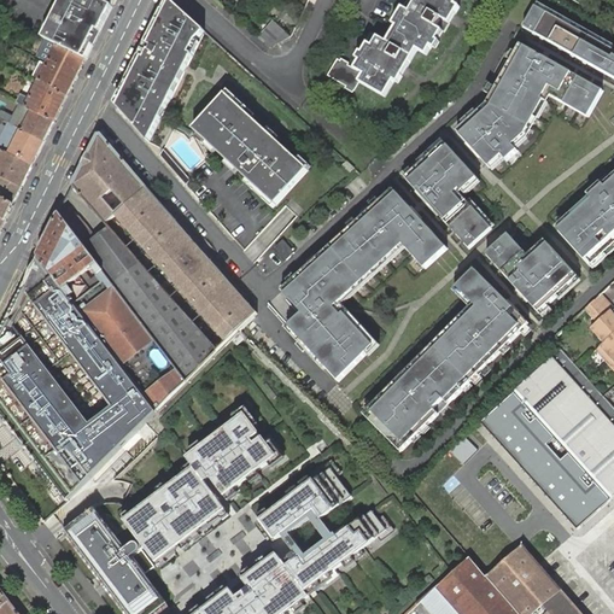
[(83,57),(110,3),(105,0),(58,0),(40,35),(54,42),(83,57)]
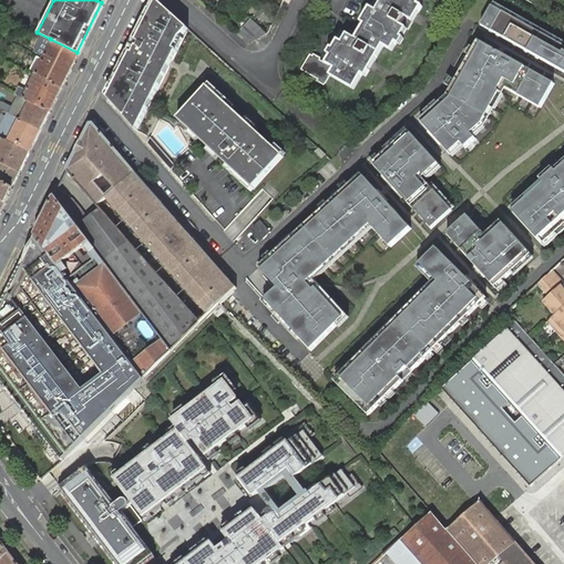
[(186,27),(157,0),(152,0),(104,95),(121,113),(134,129),(181,37),(178,36),(186,27)]
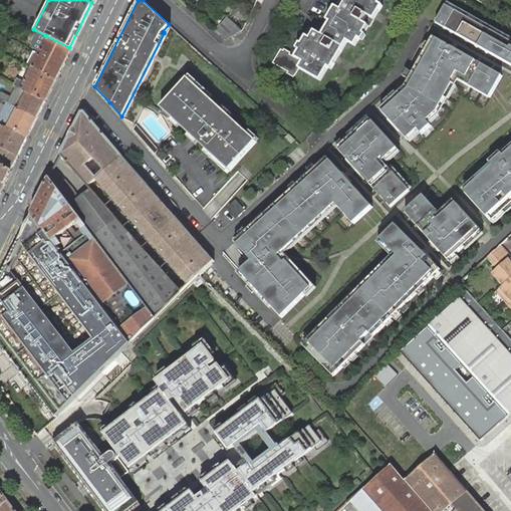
[(334,0),(324,18),(327,19),(319,32),(312,28),(306,25),(301,32),(297,40),(294,46),(297,48),(292,55),(287,51),(280,47),(278,46),(270,60),(293,73),(297,65),(317,78),(326,64),(329,66),(344,38),(352,43),(356,36),(359,37),(362,31),(360,31),(365,23),(367,24),(379,3),(376,1),(377,0),(334,0)]
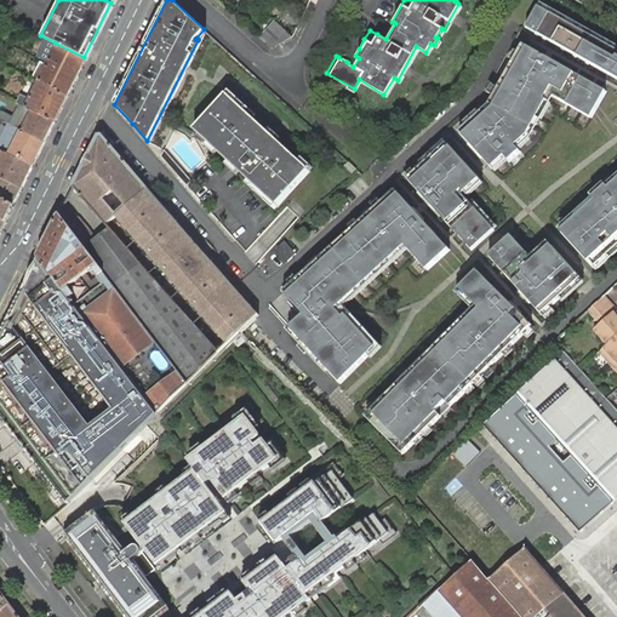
[(616,46),(616,49),(532,1),(520,23),(616,76),(616,46)]
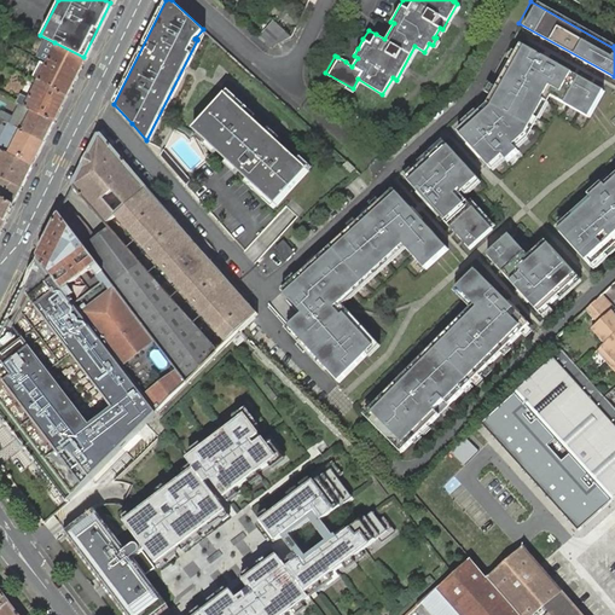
[(271,17),(255,34),(267,45),(288,33),(271,17)]
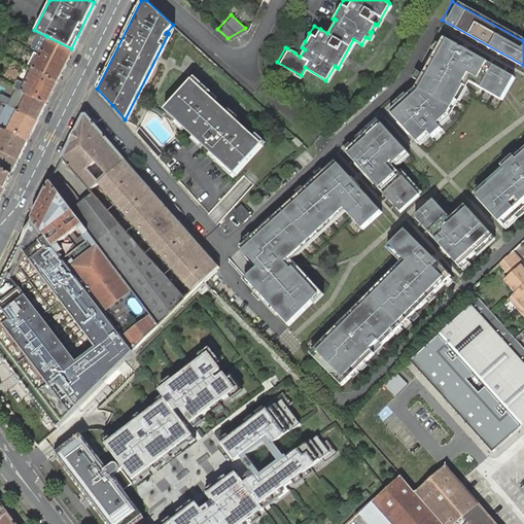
[(511,74),(440,35),(411,85),(386,108),(414,139),(425,129),(428,133),(438,125),(434,120),(444,112),(463,77),(464,78),(498,97),(511,74)]
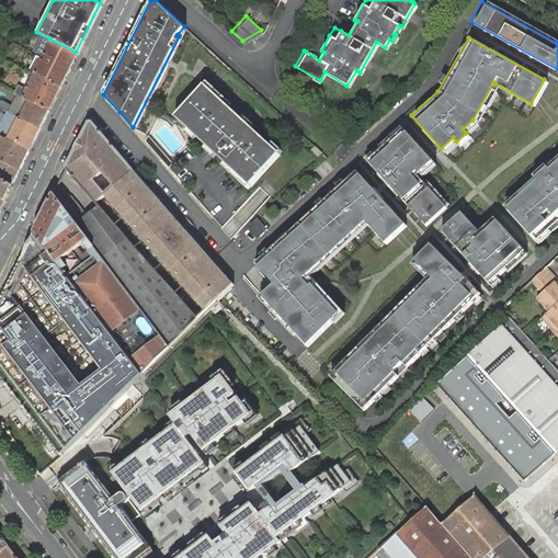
[(76,52),(49,38),(33,71),(59,84),(76,52)]
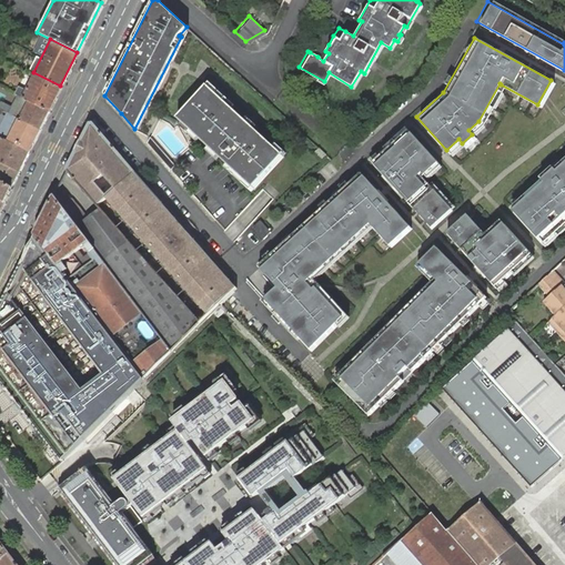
[(60,86),(33,72),(23,91),(18,89),(16,93),(21,96),(28,100),(48,110),(60,86)]
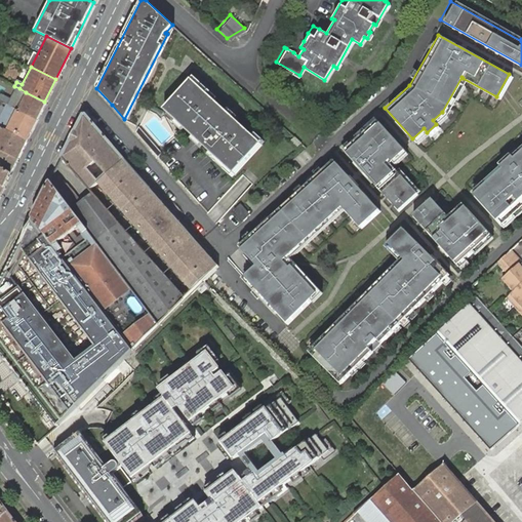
[(192,75),(189,77),(197,84),(199,81),(192,75)]
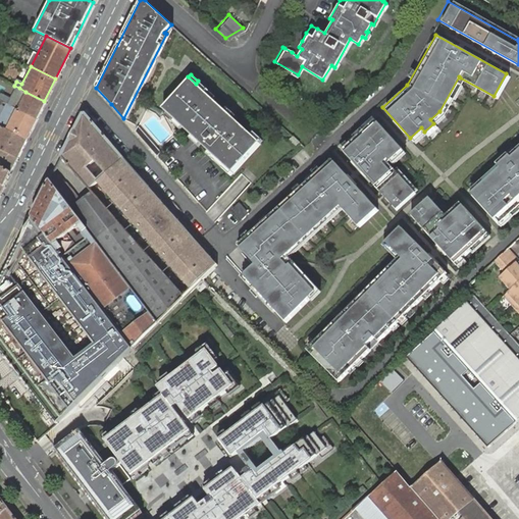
[(196,84),(188,76),(160,107),(222,164),(230,170),(258,141),(196,84)]
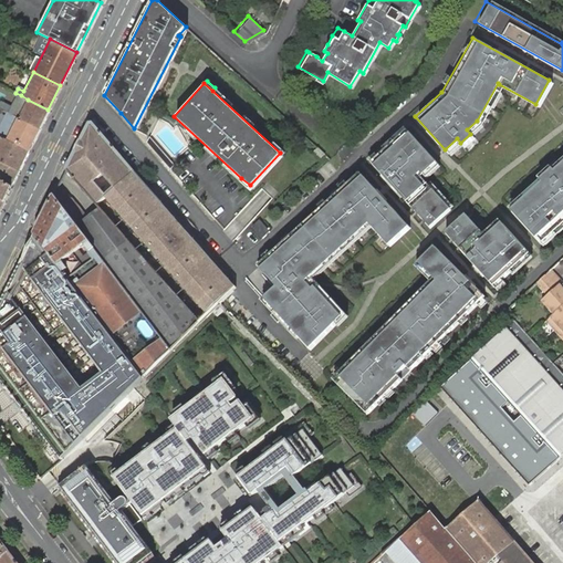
[(39,127),(48,110),(28,100),(21,95),(16,93),(14,93),(6,111),(11,113),(18,116),(19,117),(39,127)]
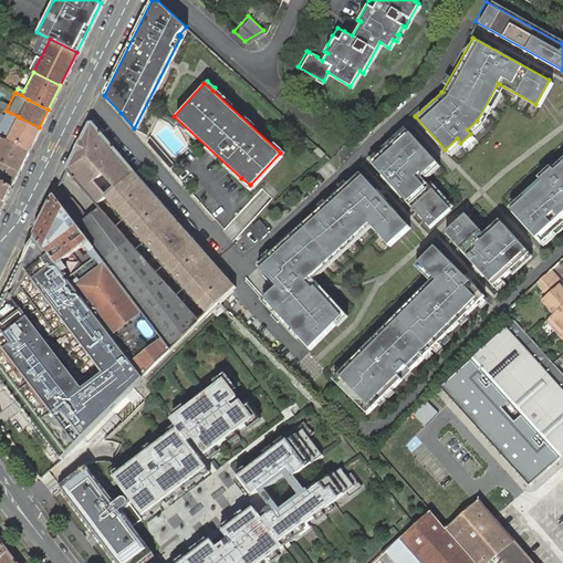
[(11,113),(0,135),(7,138),(18,116),(11,113)]
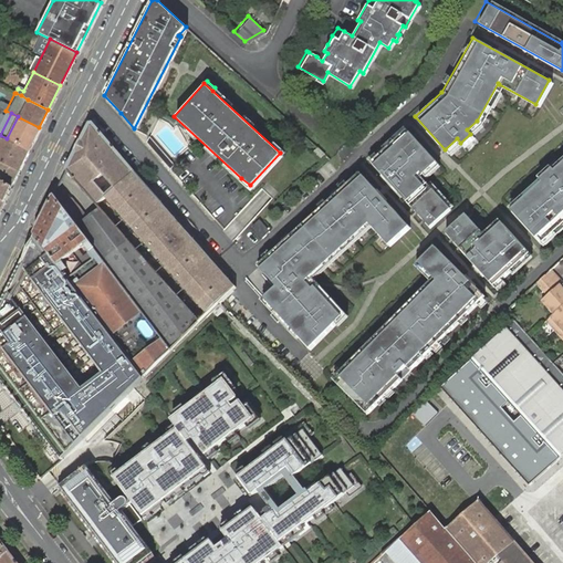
[(28,149),(39,127),(19,117),(18,116),(7,138),(28,149)]
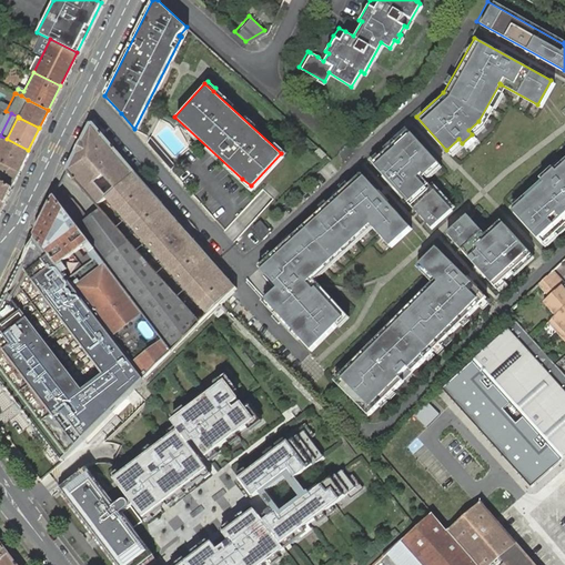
[(88,121),(64,168),(96,204),(133,170),(91,121),(88,121)]
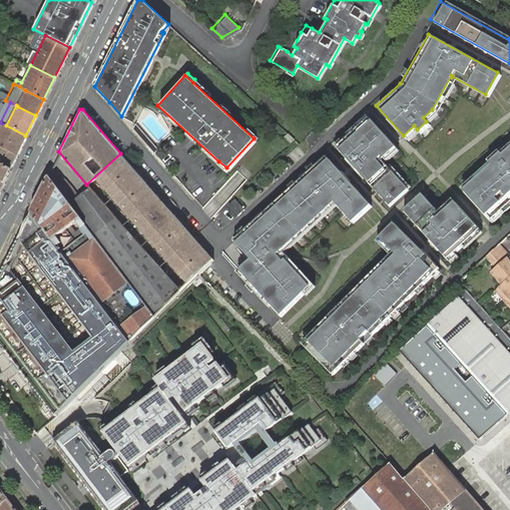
[(393,144),(366,114),(333,143),(386,202),(404,185),(379,156),(393,144)]
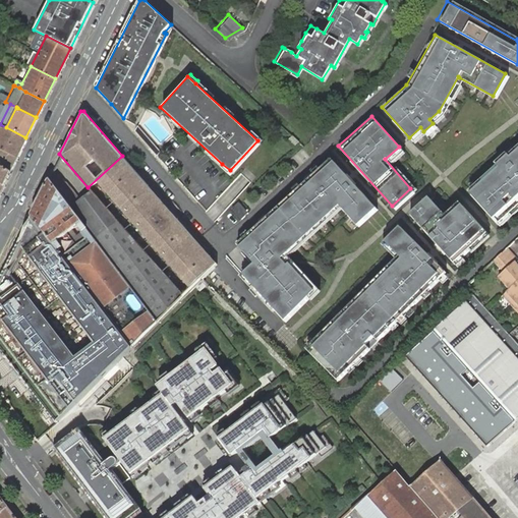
[(135,123),(132,129),(155,154),(159,150),(135,123)]
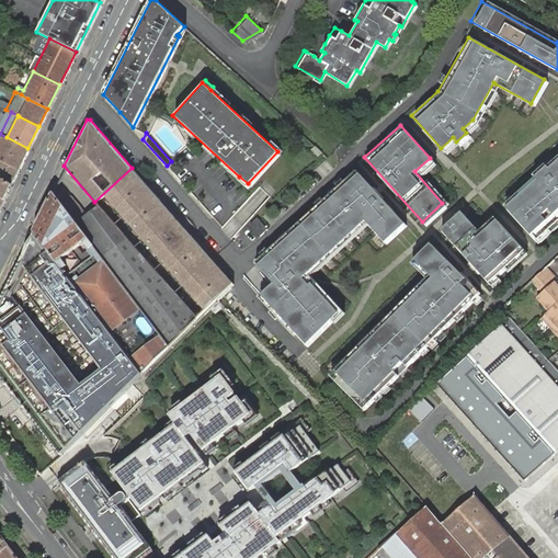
[(0,159),(18,168),(27,148),(7,137),(0,134),(0,159)]
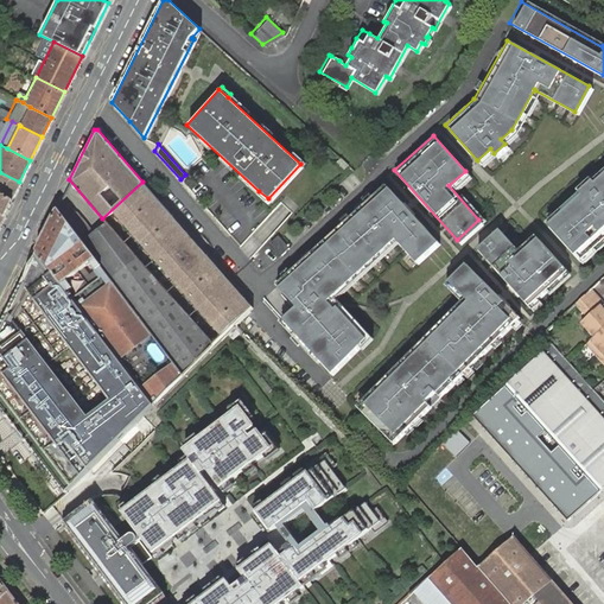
[(345,163),(337,156),(334,160),(342,167),(345,163)]
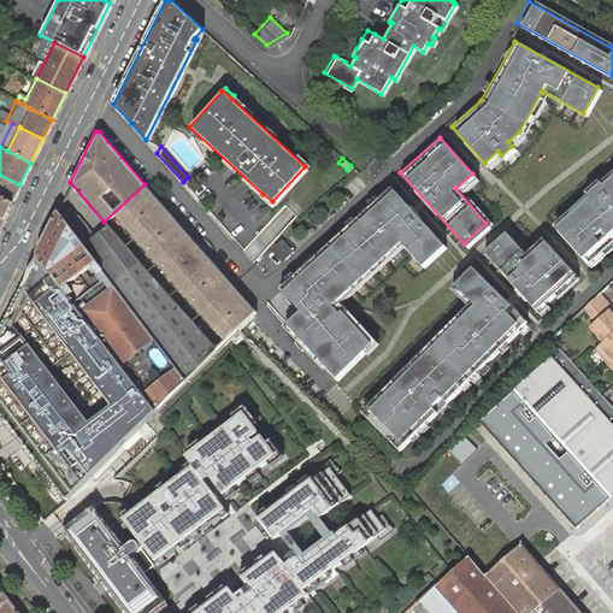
[(587,263),(612,239),(612,172),(554,228),(587,263)]
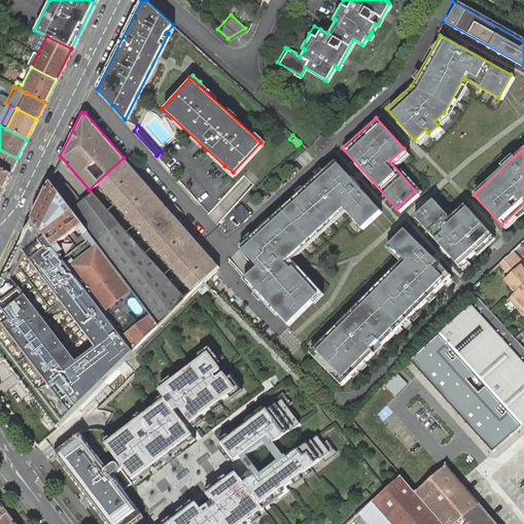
[(0,167),(9,172),(16,158),(0,149),(0,167)]
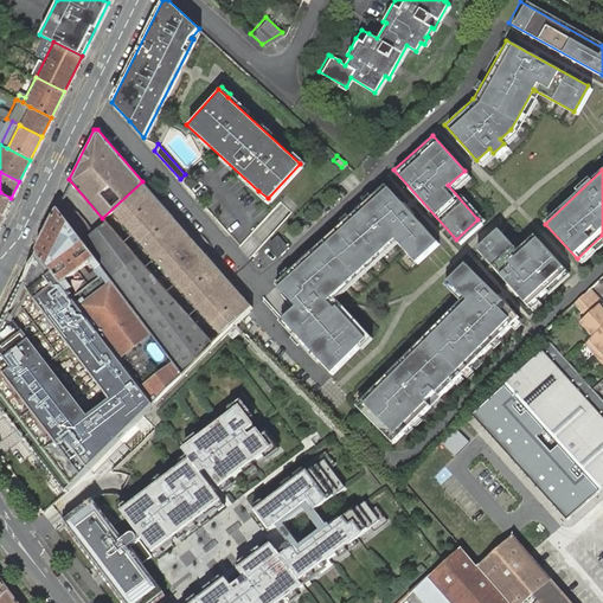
[(414,260),(435,239),(382,180),(271,280),(292,302),(278,315),(329,371),(364,337),(327,295),(392,237),(414,260)]
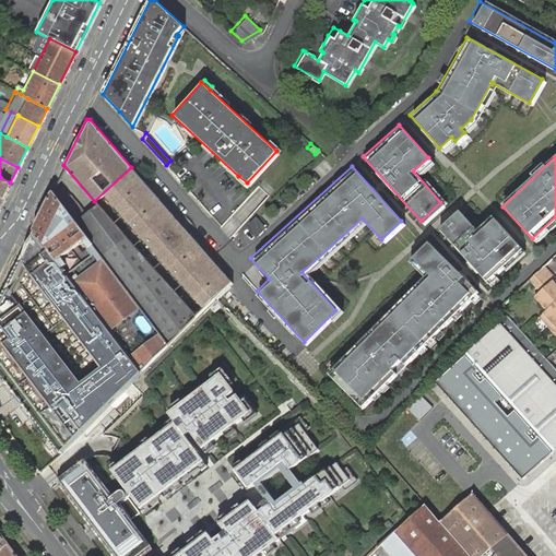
[(131,167),(94,201),(96,203),(120,231),(157,198),(131,167)]
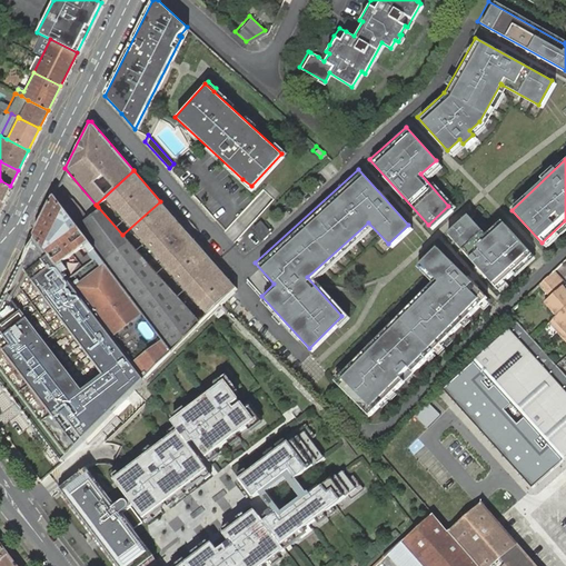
[(248,189),(251,186),(242,179),(240,181),(248,189)]
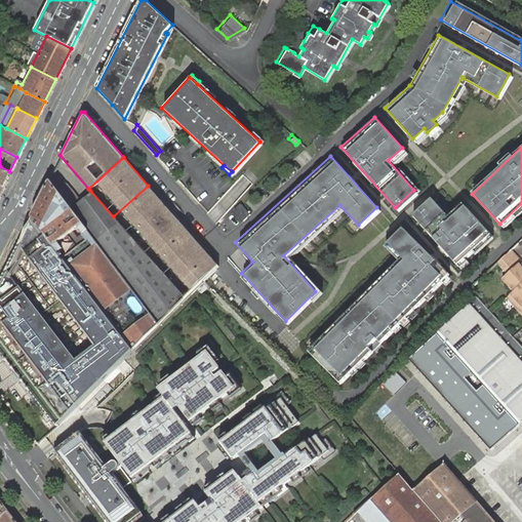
[(0,185),(2,186),(9,171),(0,166),(0,185)]
